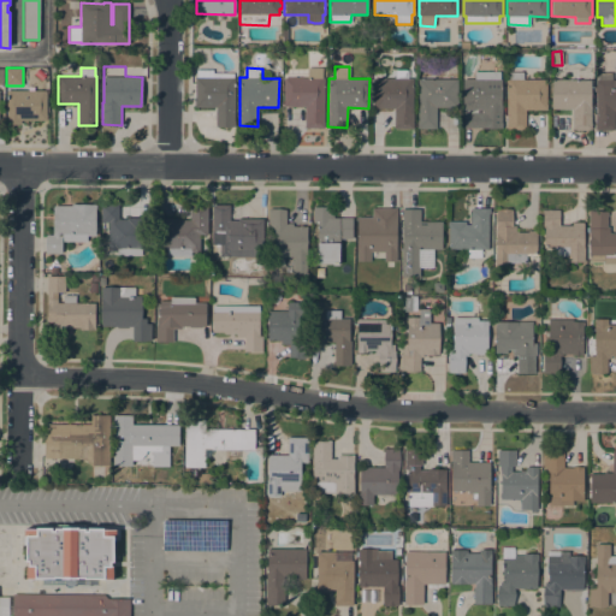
[(323,67),(323,77),(324,77),(324,122),(325,122),(325,128),(304,128),(306,106),(284,106),(284,77),(307,77),(307,67),(323,67)]
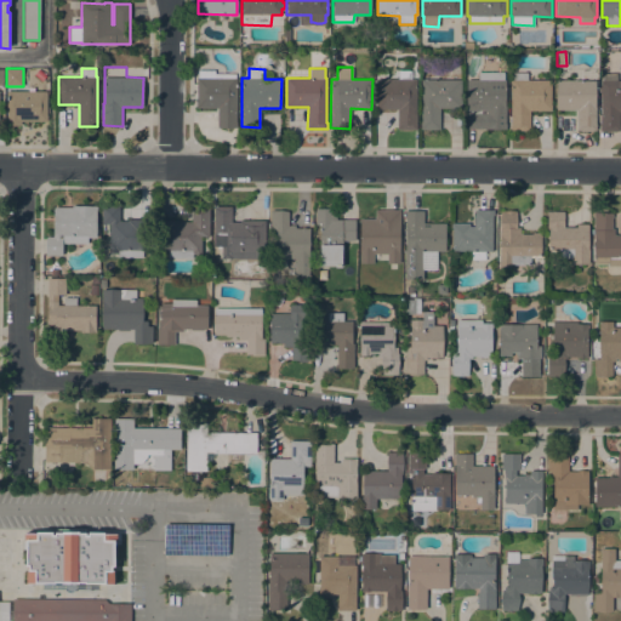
[(46,75),(41,81),(34,74),(39,69),(46,75)]
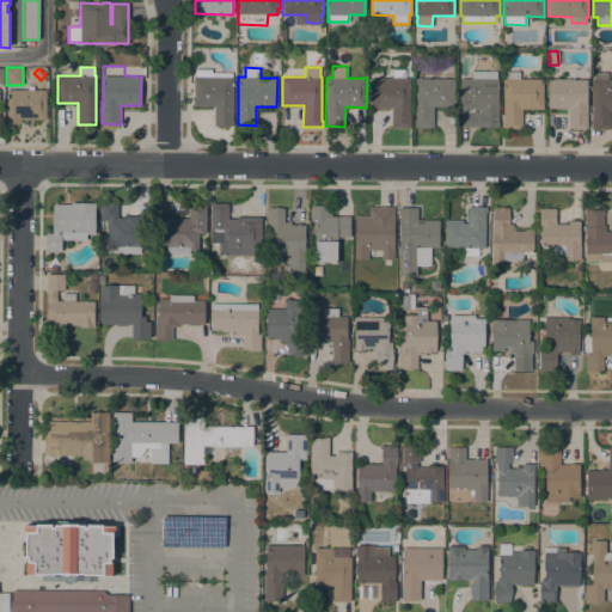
[(194,77),(195,77),(195,68),(212,68),(212,77),(233,77),(233,126),(214,126),(214,106),(194,106),(194,77)]
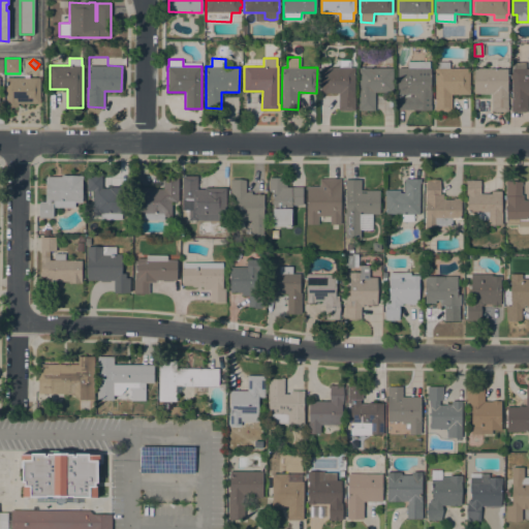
[(339,67),(339,61),(350,61),(350,64),(351,64),(351,67),(354,67),(354,110),(338,110),(338,93),(320,92),(320,67),(339,67)]
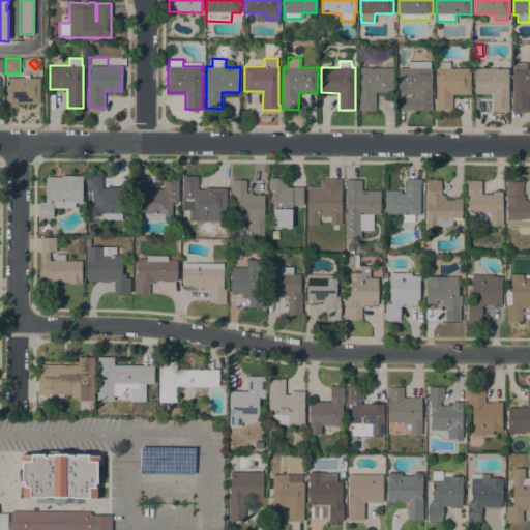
[(399,67),(408,67),(408,61),(430,61),(430,68),(432,68),(432,109),(399,109),(399,67)]
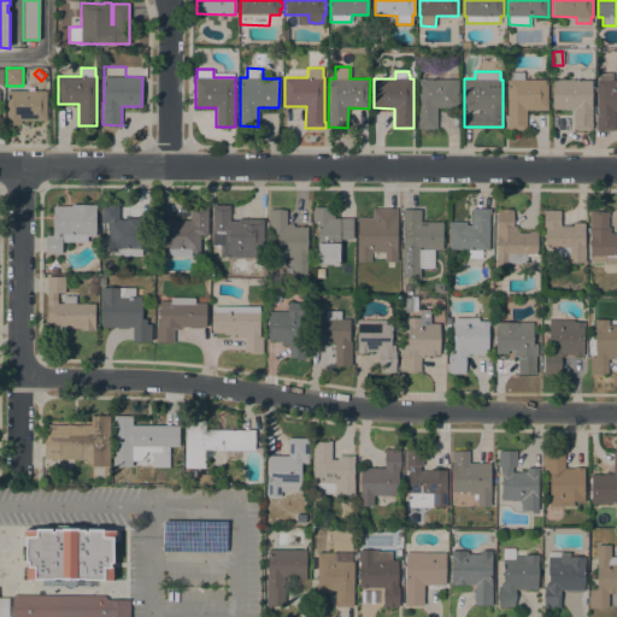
[(527,110),(527,129),(507,129),(507,78),(509,78),(509,71),(524,72),(524,80),(547,80),(547,105),(548,105),(547,110),(527,110)]
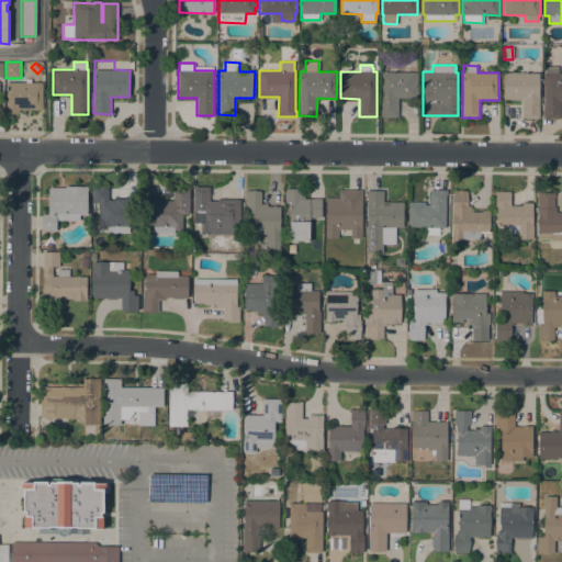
[(546,72),(546,66),(559,66),(559,72),(561,72),(561,100),(560,100),(560,120),(543,120),(543,72),(546,72)]
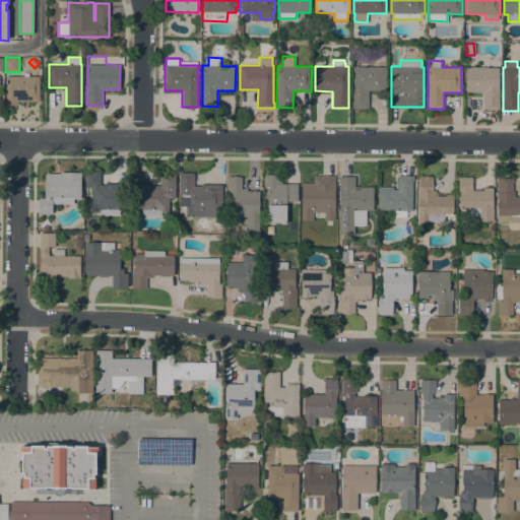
[(386,67),(386,90),(369,90),(368,109),(352,108),(352,66),(386,67)]
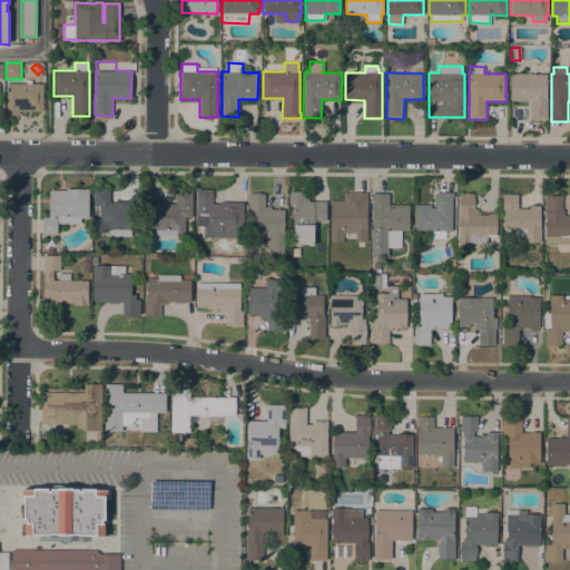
[(548,74),(547,119),(543,119),(543,120),(533,120),(533,119),(529,119),(530,101),(513,100),(510,100),(511,74),(548,74)]
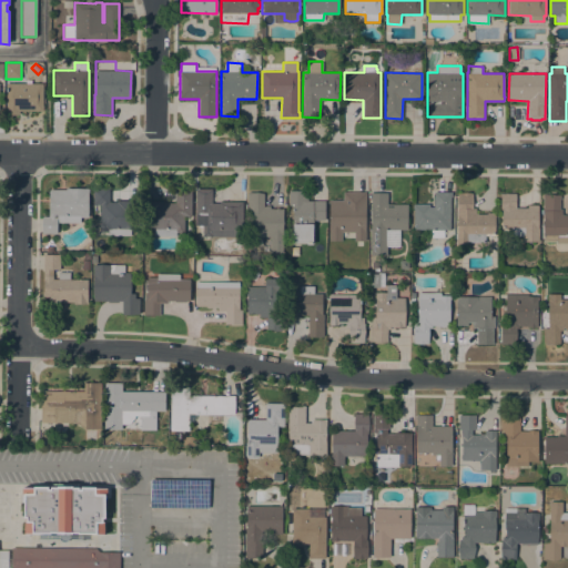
[(27,83),(27,80),(31,80),(31,83),(42,83),(42,111),(19,111),(19,115),(6,115),(7,83),(27,83)]
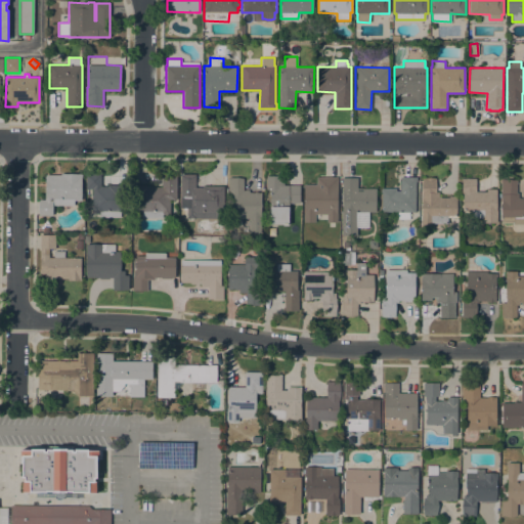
[(60,175),(60,174),(81,174),(81,200),(74,200),(74,205),(52,205),(52,215),(39,215),(39,200),(46,200),(46,175),(60,175)]
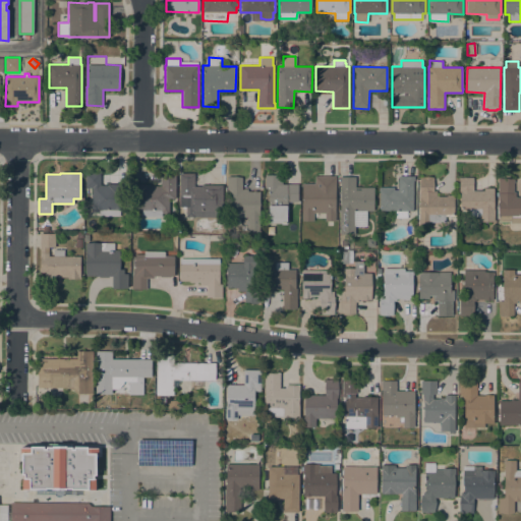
[(85,173),(100,173),(100,185),(107,185),(107,184),(126,184),(125,216),(102,216),(102,211),(92,210),(92,188),(85,188),(85,173)]
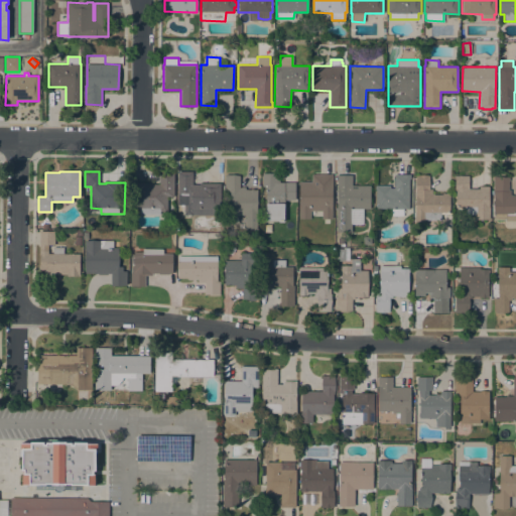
[(174,171),(173,198),(167,197),(167,212),(160,212),(160,215),(139,215),(140,209),(131,209),(132,182),(152,182),(152,184),(159,184),(159,171),(174,171)]
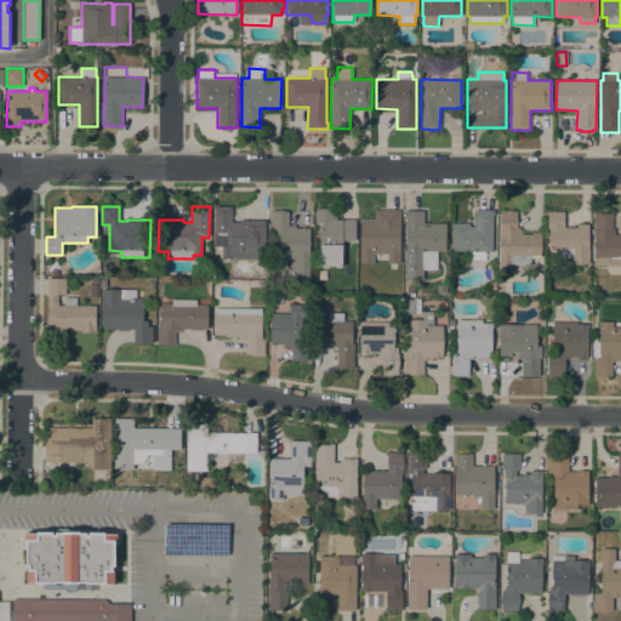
[(214,206),(232,206),(232,222),(240,222),(240,221),(266,221),(265,258),(221,258),(221,237),(214,237),(214,206)]
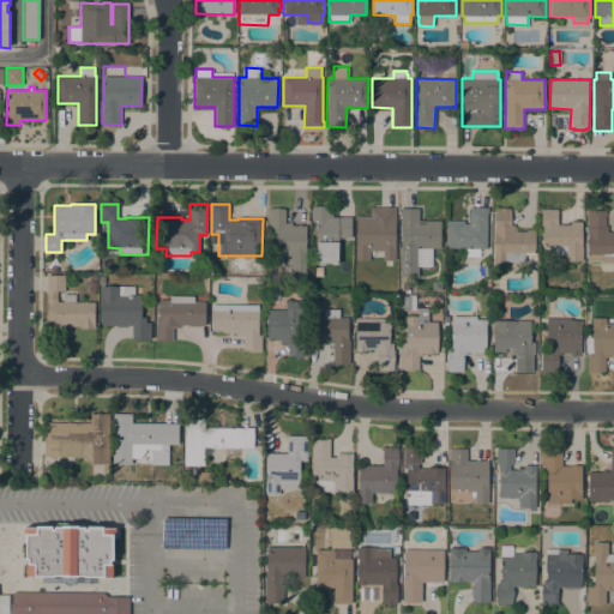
[(351,238),(338,238),(338,264),(318,263),(317,263),(317,222),(312,222),(312,205),(332,206),(332,217),(351,217),(351,238)]
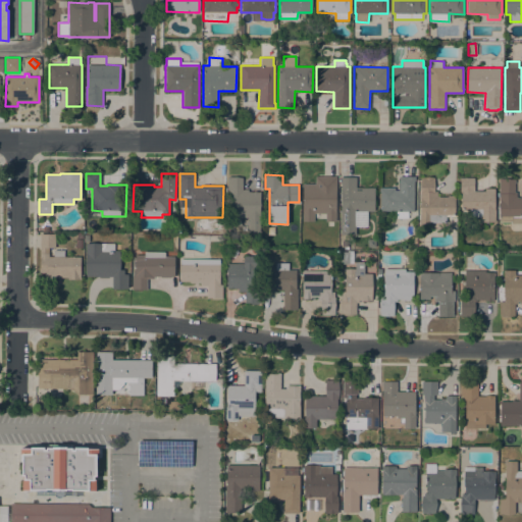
[(335,221),(325,221),(325,213),(314,213),(314,221),(302,221),(303,184),(315,184),(315,176),(336,176),(335,221)]
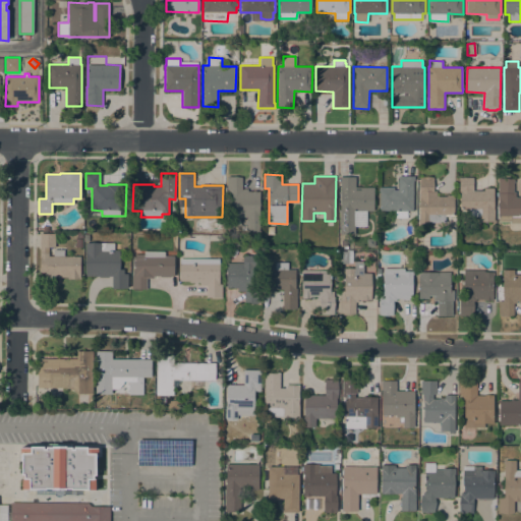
[(354,234),(340,234),(340,176),(355,176),(355,186),(373,187),(373,211),(353,210),(353,225),(355,225),(355,226),(354,234)]
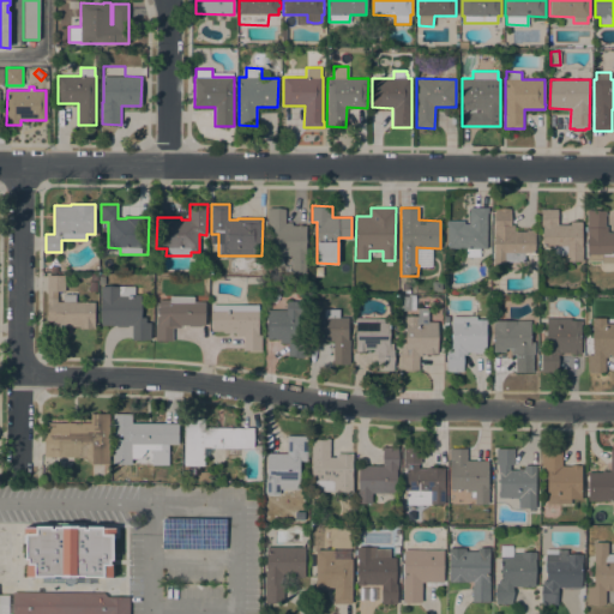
[(480,248),(480,257),(465,257),(465,248),(446,248),(447,221),(464,221),(464,224),(469,224),(469,208),(487,208),(486,248),(480,248)]
